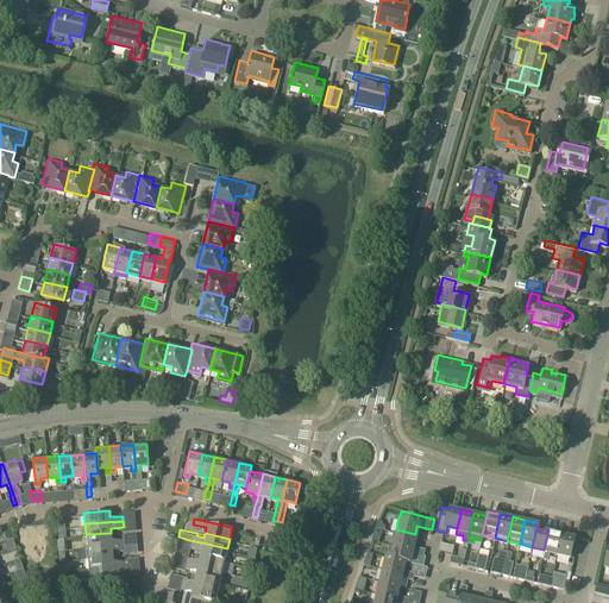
[(412,547),(410,551),(418,552),(419,545),(413,544),(415,534),(396,529),(393,542),(412,547)]
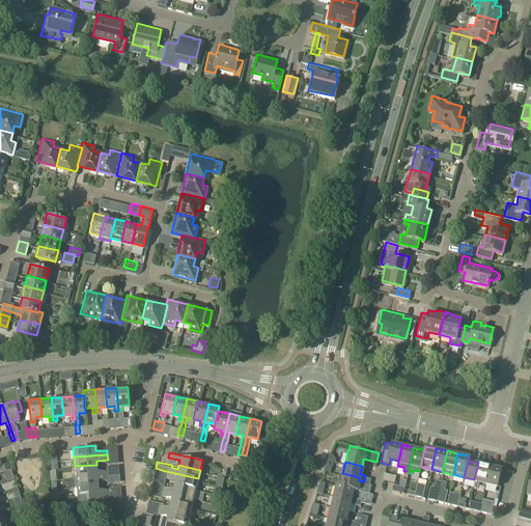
[(485,482),(490,465),(478,463),(474,479),(473,486),(477,487),(478,480),(485,482)]
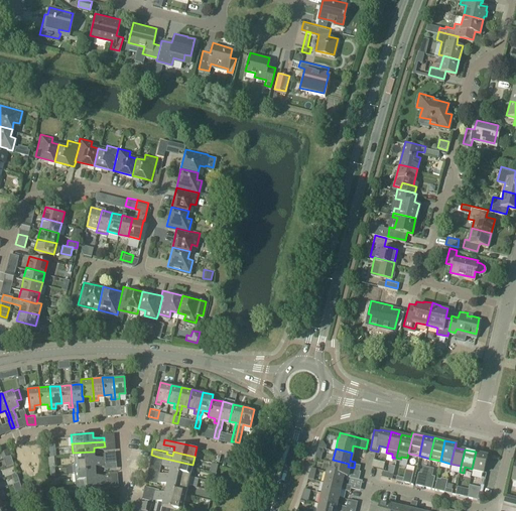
[(73,462),(106,460),(105,455),(95,456),(94,452),(73,453),(73,462)]
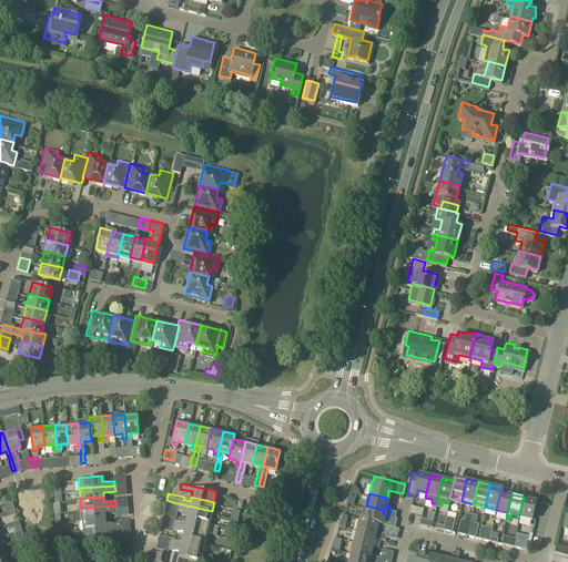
[(524,497),(519,515),(531,518),(536,500),(524,497)]
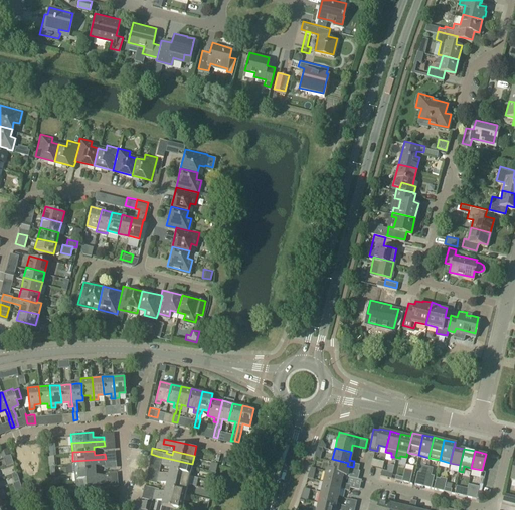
[(160,457),(159,461),(170,464),(169,468),(189,473),(192,464),(161,457),(160,457)]
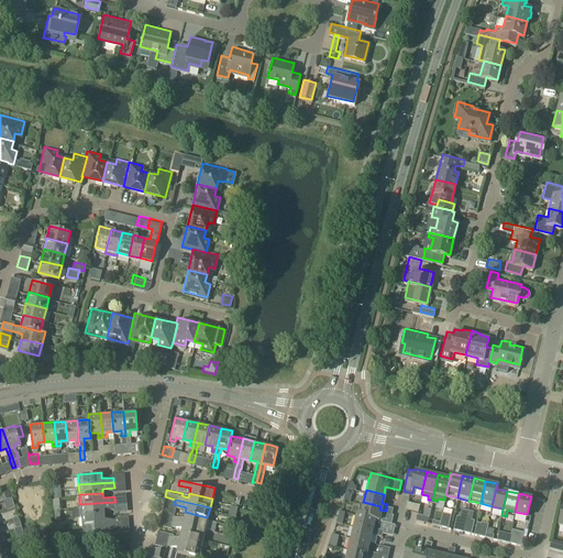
[(419,502),(407,500),(406,506),(417,509),(419,502)]
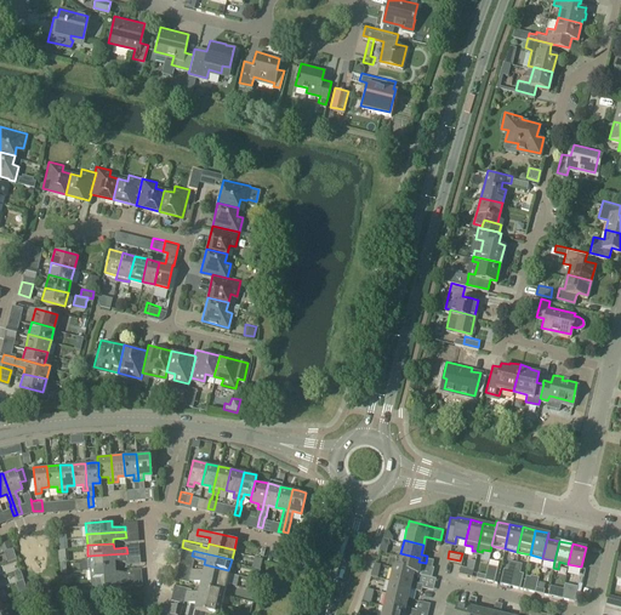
[(81,568),(89,567),(114,565),(114,561),(127,559),(127,553),(87,556),(80,556),(81,568)]
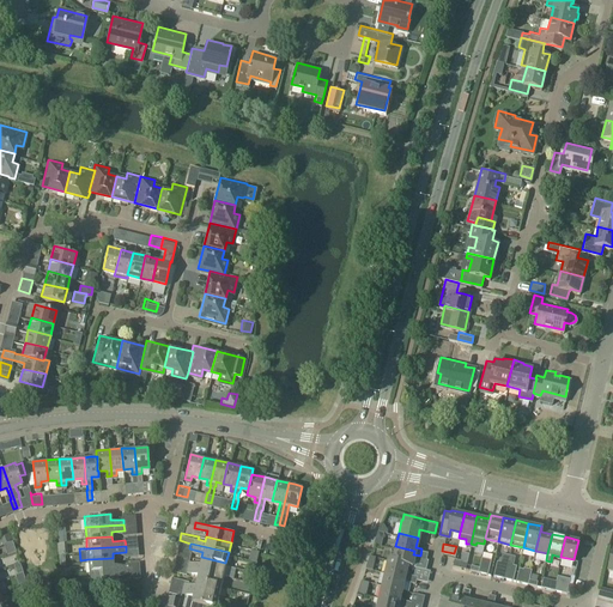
[(412,563),(413,554),(414,551),(395,546),(393,557),(388,556),(388,557),(412,563)]
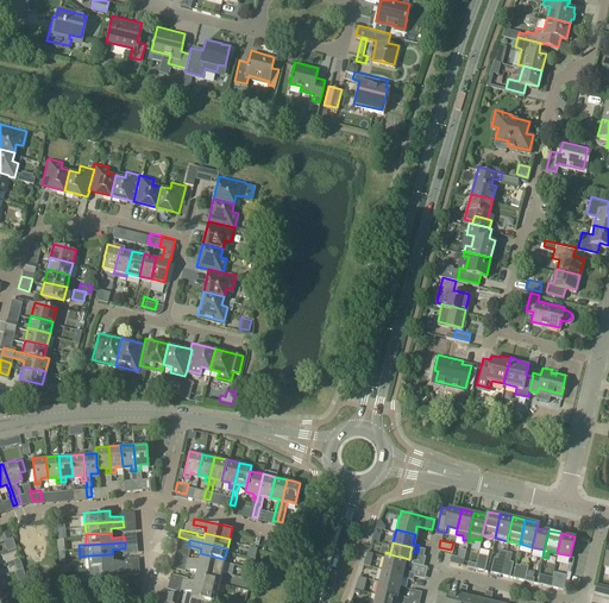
[(483,567),(485,553),(478,551),(476,560),(475,565),(483,567)]
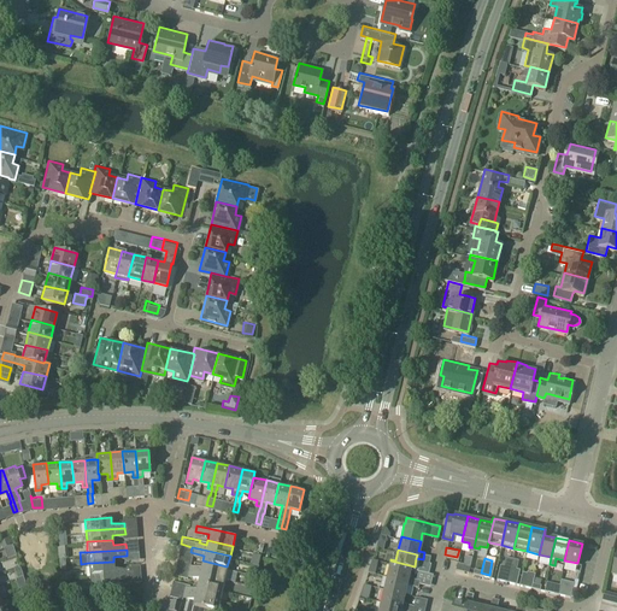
[(224,577),(227,567),(203,560),(201,565),(188,563),(187,568),(224,577)]
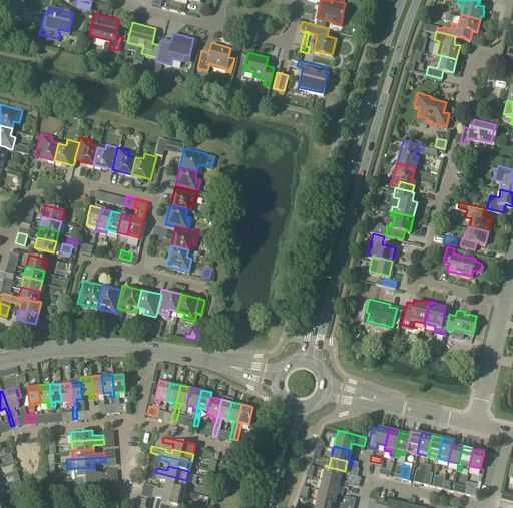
[(345,471),(325,466),(323,477),(338,481),(338,484),(343,485),(344,479),(339,478),(341,471),(345,472),(345,471)]
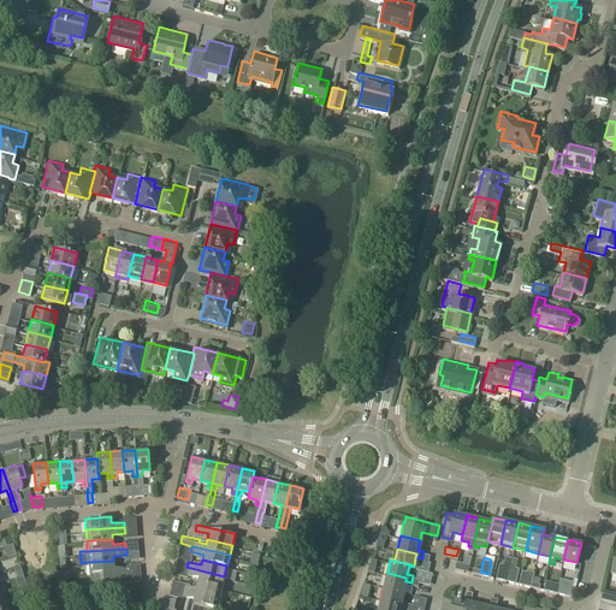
[(89,573),(128,570),(128,564),(114,566),(113,561),(88,562),(89,573)]
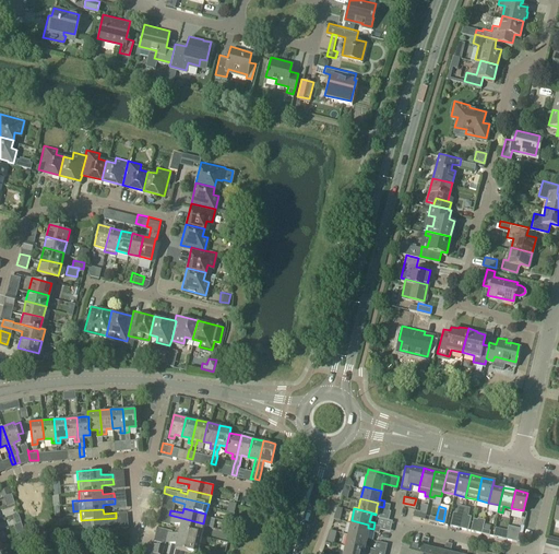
[(459,525),(462,511),(452,509),(449,522),(451,523),(459,525)]
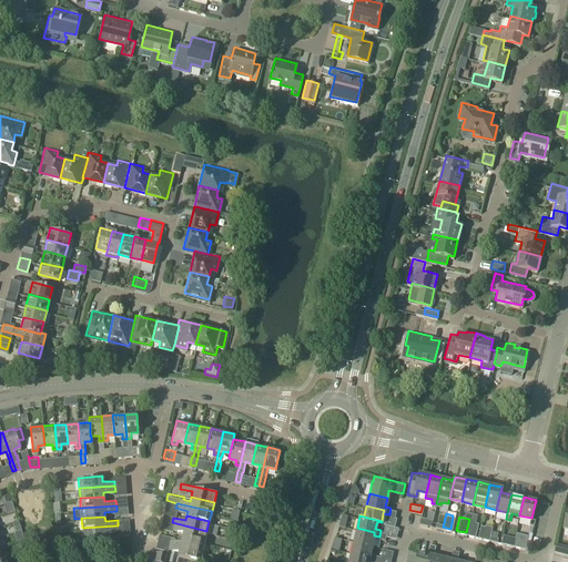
[(474,534),(477,521),(469,519),(466,532),(474,534)]
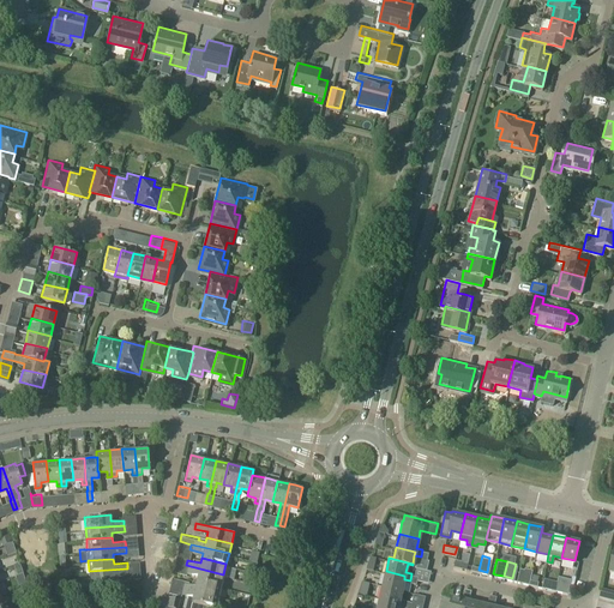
[(221,585),(223,575),(186,565),(185,571),(197,573),(196,579),(221,585)]
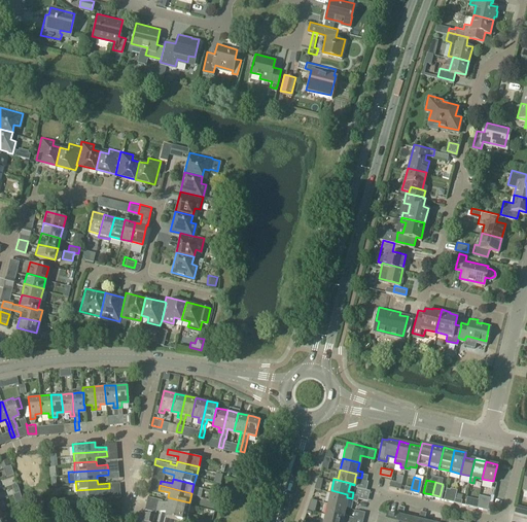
[(454,495),(456,487),(450,486),(449,487),(446,486),(443,497),(454,499),(455,495),(454,495)]
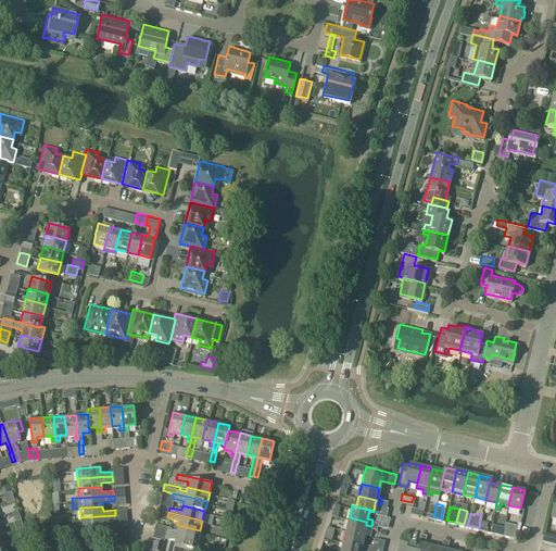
[(115,515),(80,517),(80,527),(104,526),(104,522),(115,521),(115,515)]
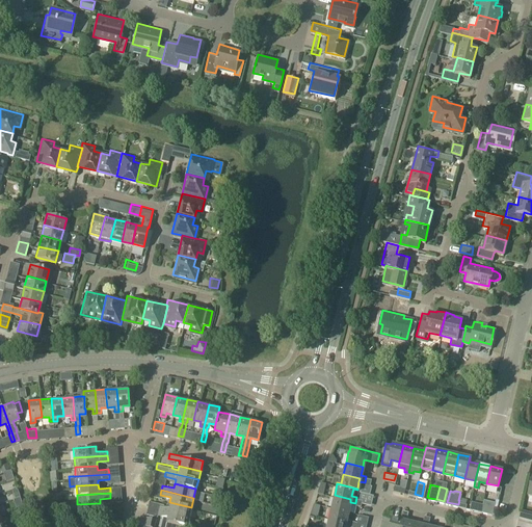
[(335,495),(331,505),(348,509),(350,502),(350,499),(335,495)]
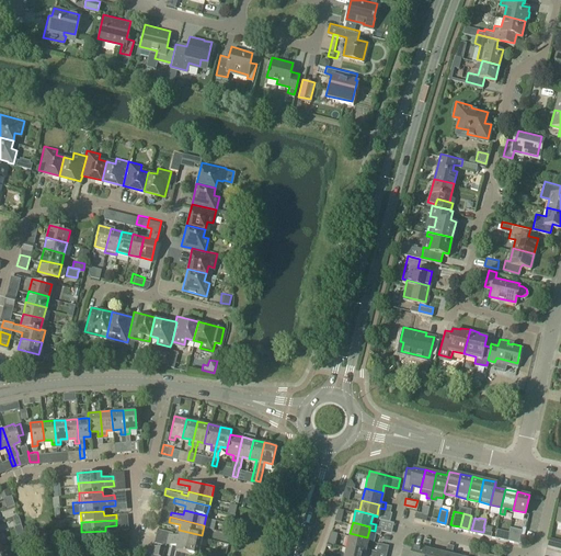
[(510,524),(508,529),(507,533),(506,537),(517,541),(521,528),(510,524)]
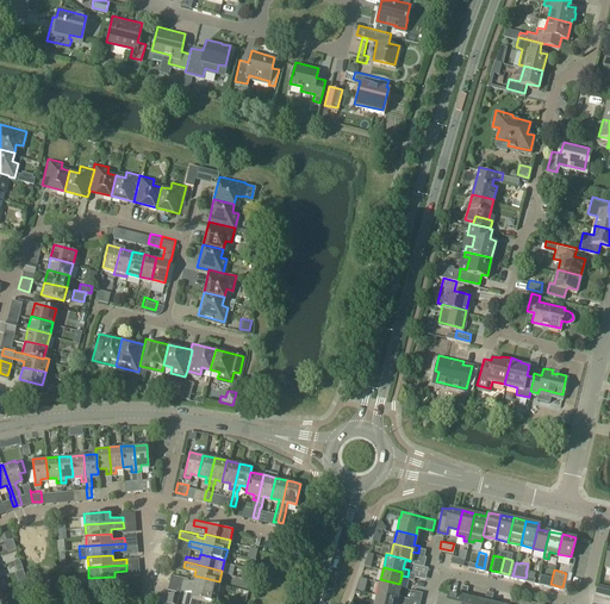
[(179,583),(180,581),(217,591),(219,581),(194,576),(193,580),(187,578),(187,576),(170,572),(169,579),(179,583)]
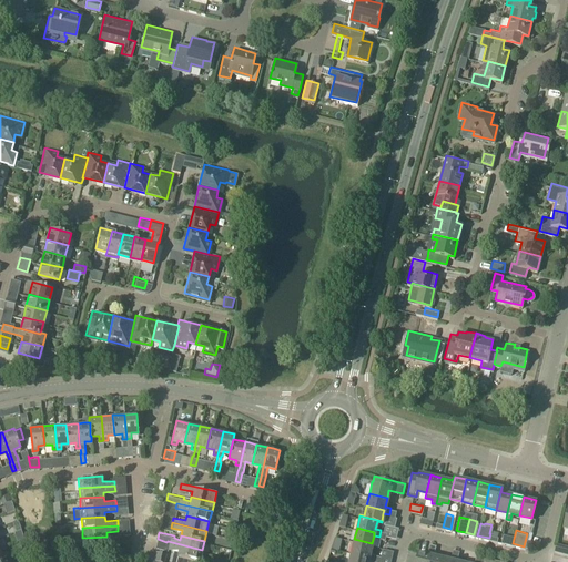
[(514,539),(515,534),(503,532),(500,541),(513,543),(514,539)]
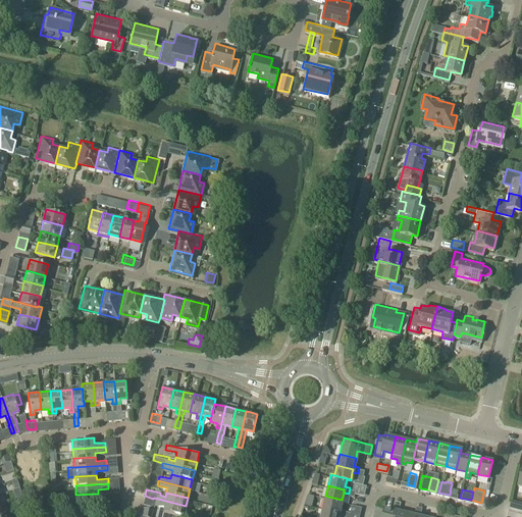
[(338,514),(349,516),(350,510),(340,508),(342,500),(325,496),(323,507),(340,510),(338,514)]
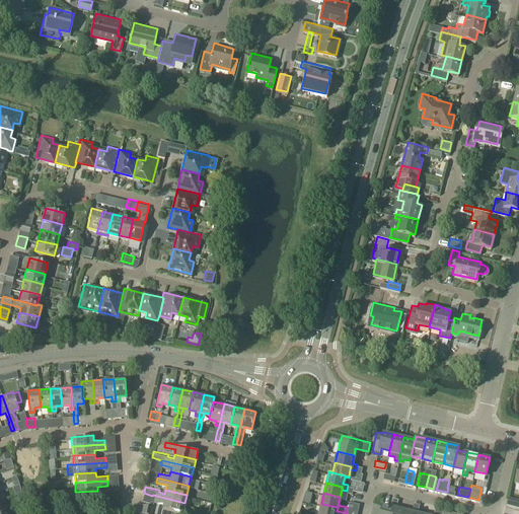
[(184,503),(153,495),(152,496),(151,500),(162,503),(159,513),(169,513),(171,510),(182,512),(184,503)]
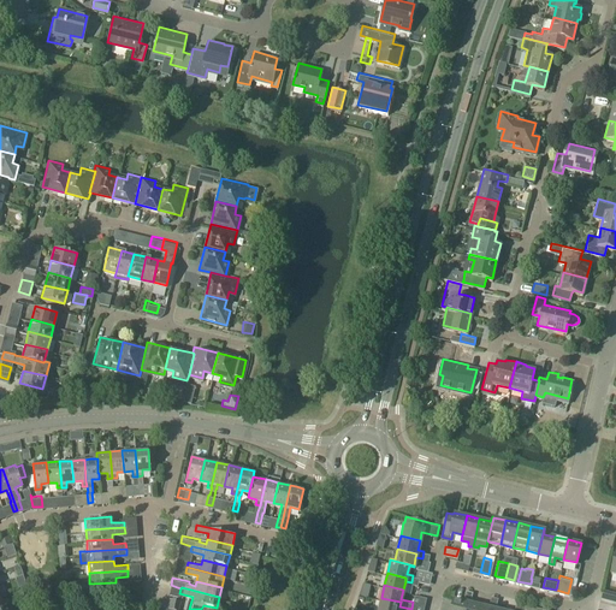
[(615,599),(615,590),(603,587),(600,596),(615,599)]
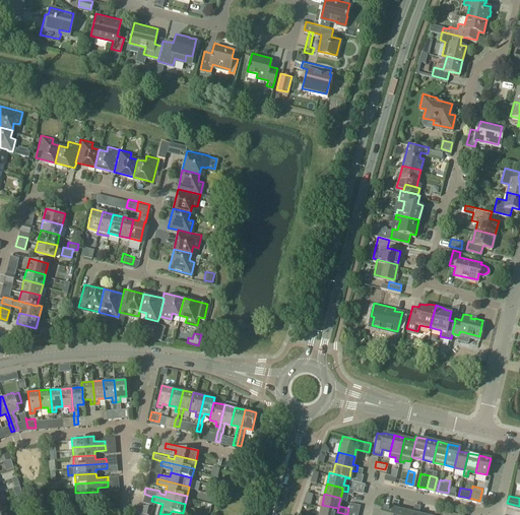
[(393,508),(391,514),(402,514),(404,510),(396,508),(397,503),(392,502),(390,507),(393,508)]
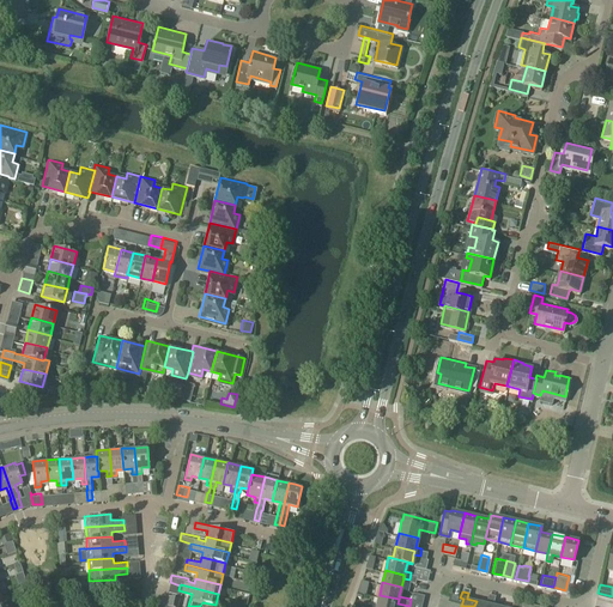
[(164,602),(177,606),(180,595),(167,593),(164,602)]
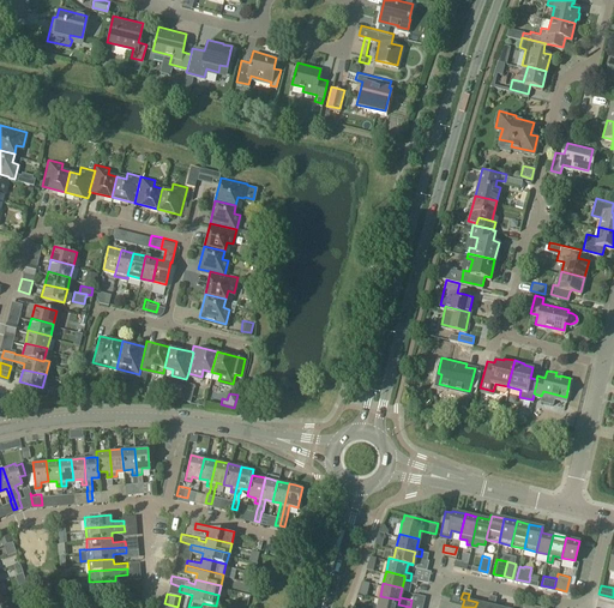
[(380,596),(377,607),(397,607),(398,605),(399,600),(380,596)]
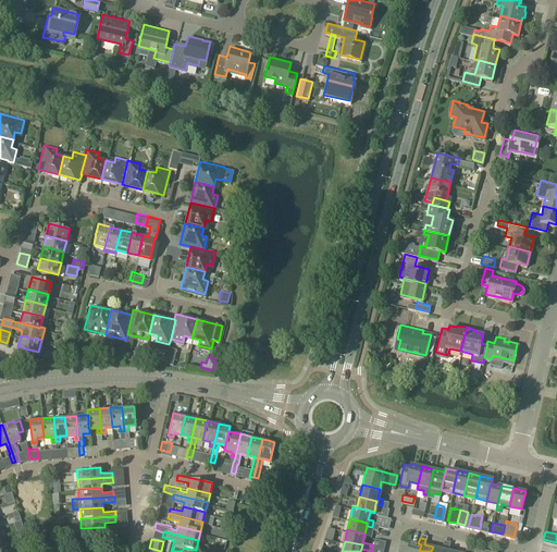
[(409,541),(406,551),(419,551),(421,544),(418,543),(409,541)]
